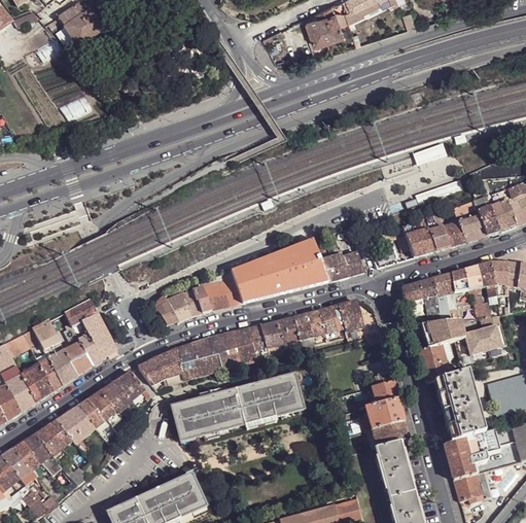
[(84,10),(88,9),(81,0),(78,1),(83,9),(84,10)]
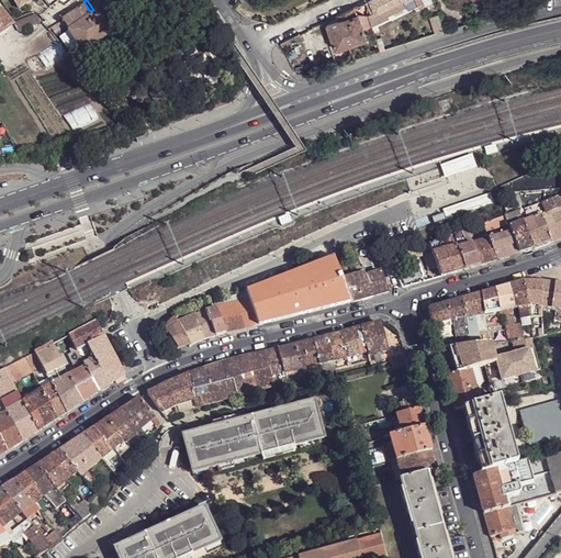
[(111,11),(103,0),(97,4),(111,26),(118,22),(111,11)]
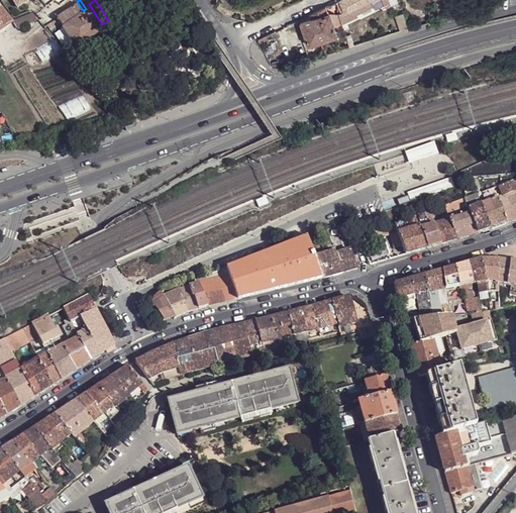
[(95,0),(102,10),(112,4),(110,0),(95,0)]
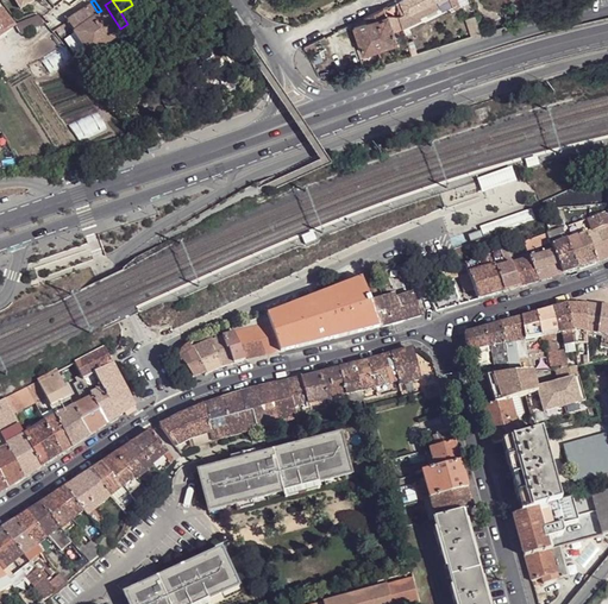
[(401,0),(406,10),(397,12),(402,25),(420,16),(419,13),(437,4),(436,0),(401,0)]
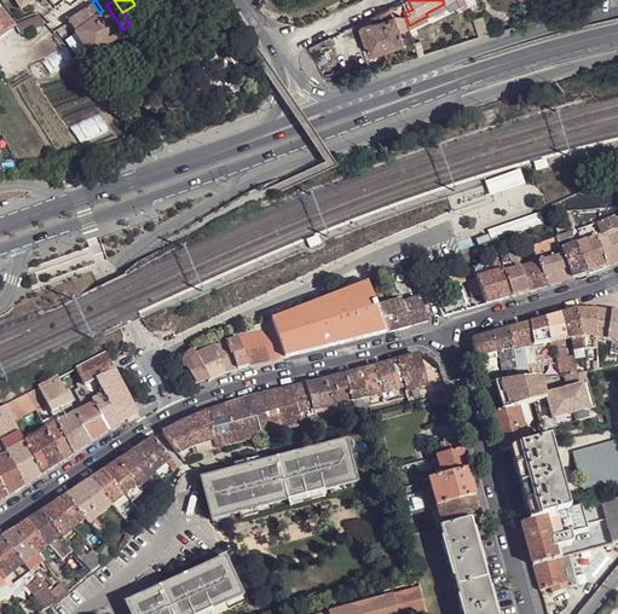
[(92,1),(67,18),(71,25),(74,29),(98,11),(92,1)]
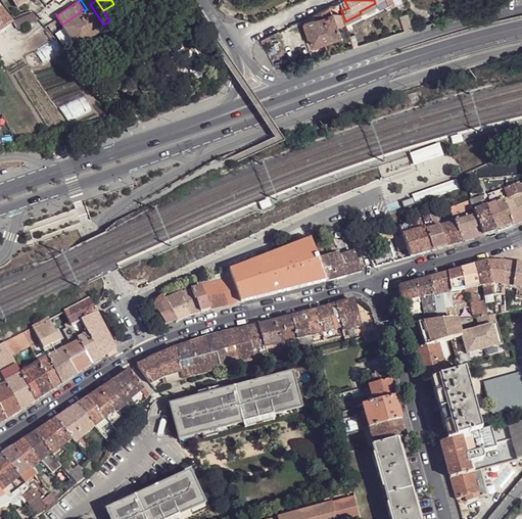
[(0,20),(2,25),(11,18),(1,3),(0,4),(0,20)]
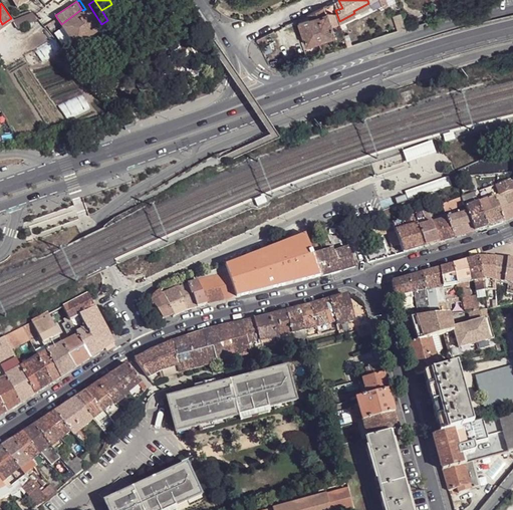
[(323,4),(307,11),(309,15),(298,19),(305,42),(334,32),(331,24),(339,21),(335,10),(325,10),(323,4)]
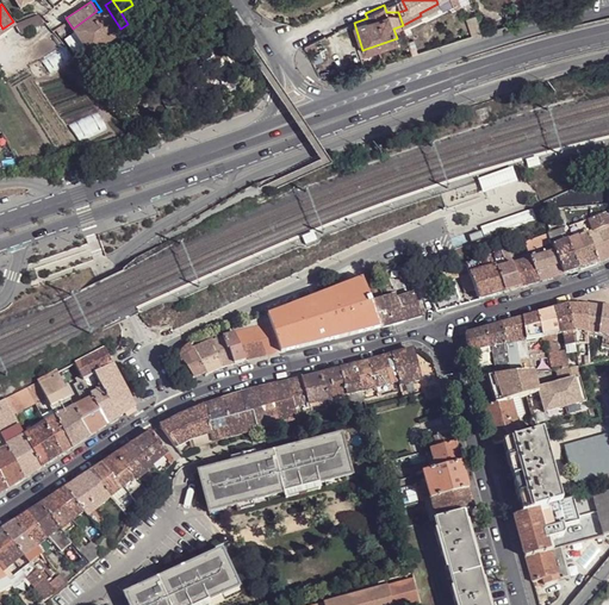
[(28,14),(35,24),(44,18),(38,11),(28,14)]
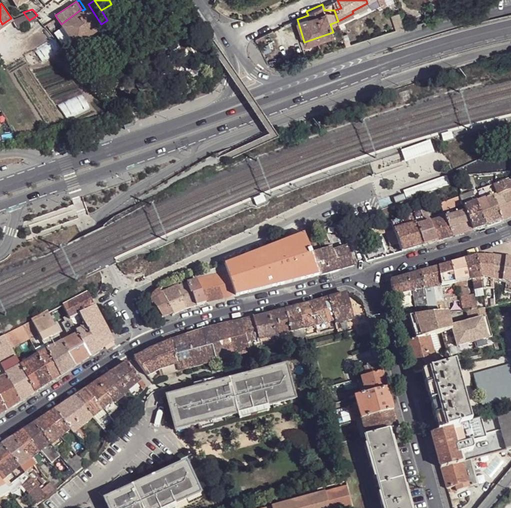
[(98,28),(85,9),(82,10),(81,9),(61,24),(60,25),(70,37),(75,44),(98,28)]
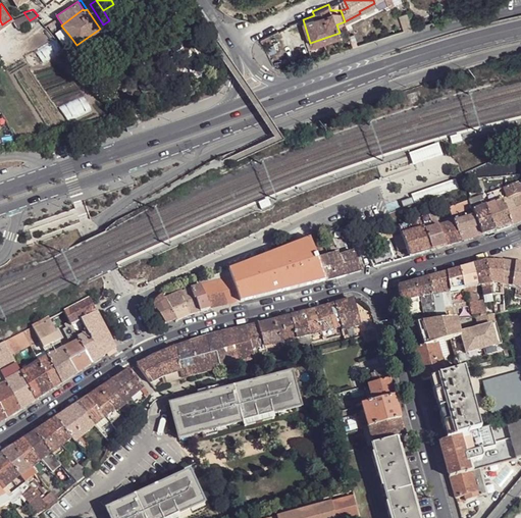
[(411,23),(406,9),(399,12),(404,26),(411,23)]
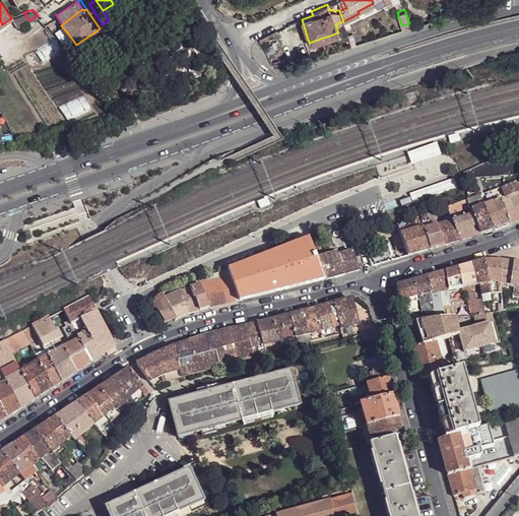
[(23,12),(12,17),(11,18),(16,26),(29,20),(23,12)]
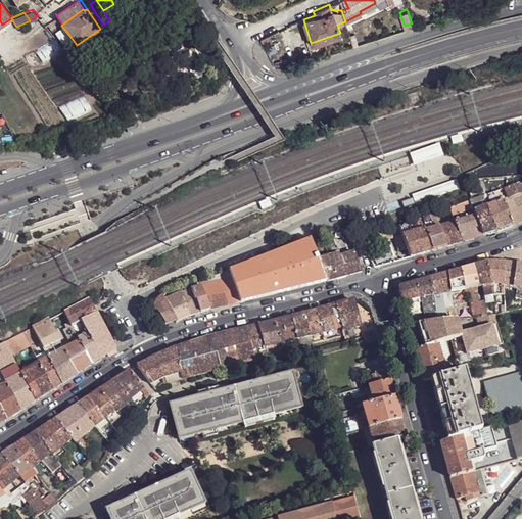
[(46,22),(50,29),(60,21),(56,15),(46,22)]
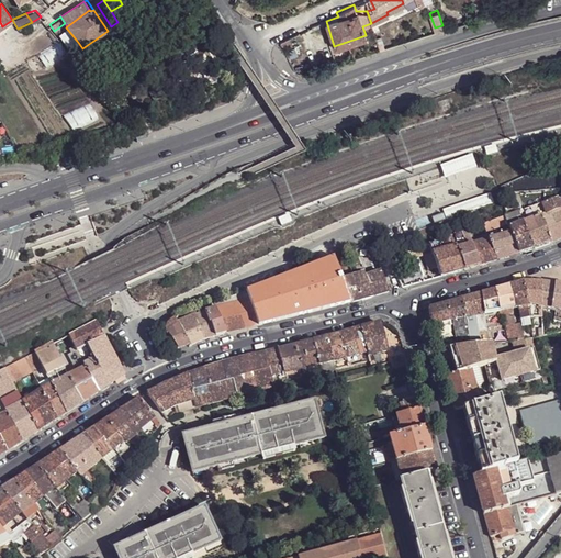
[(66,28),(58,33),(69,47),(77,41),(66,28)]
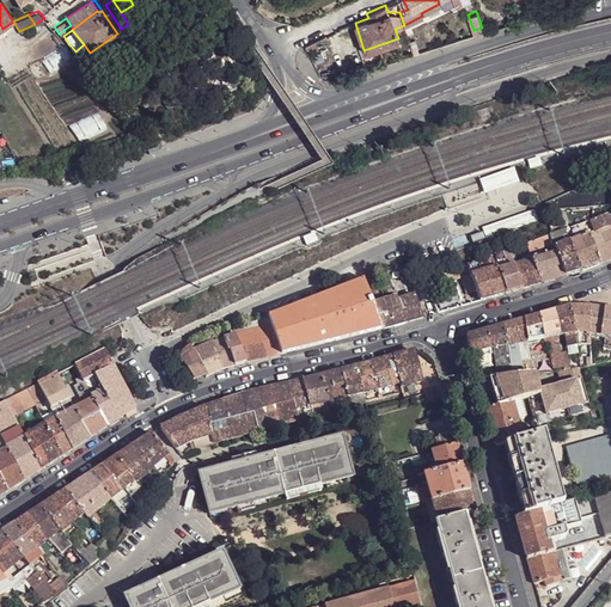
[(542,157),(539,152),(526,157),(529,161),(530,164),(543,160),(542,157)]
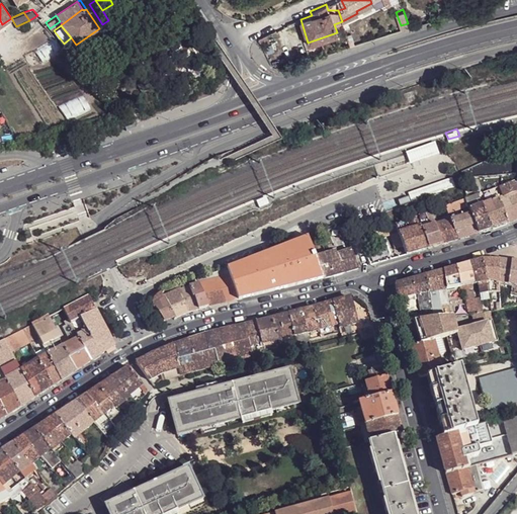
[(410,158),(426,153),(438,148),(434,137),(406,147),(410,158)]
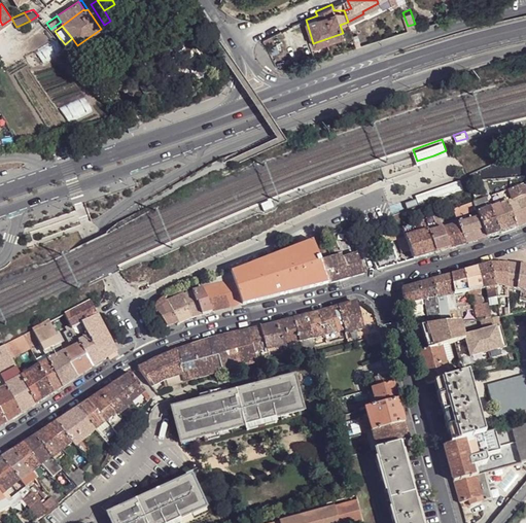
[(462,186),(458,176),(424,188),(428,198),(462,186)]
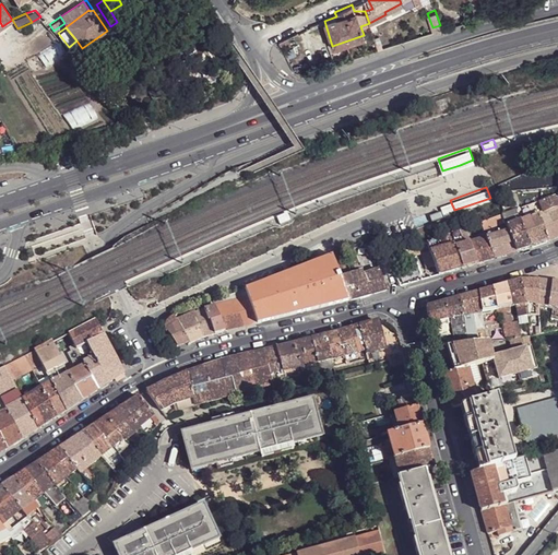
[(557,232),(557,201),(556,191),(538,198),(542,209),(536,211),(546,237),(556,234),(557,232)]
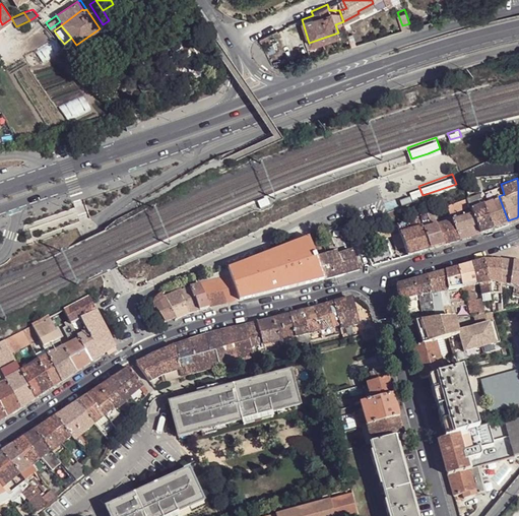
[(418,186),(409,189),(410,192),(412,198),(423,195),(418,186)]
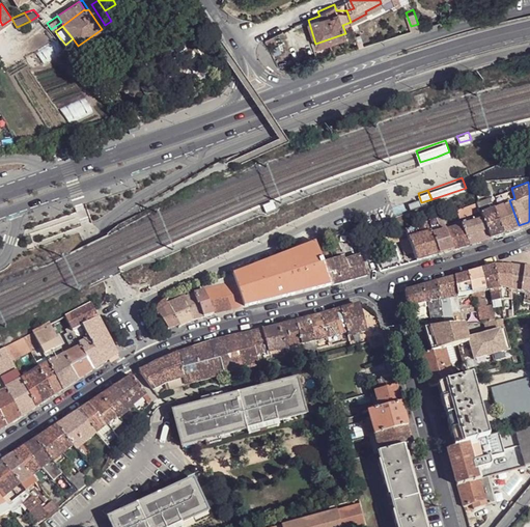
[(419,196),(407,200),(409,206),(421,202),(419,196)]
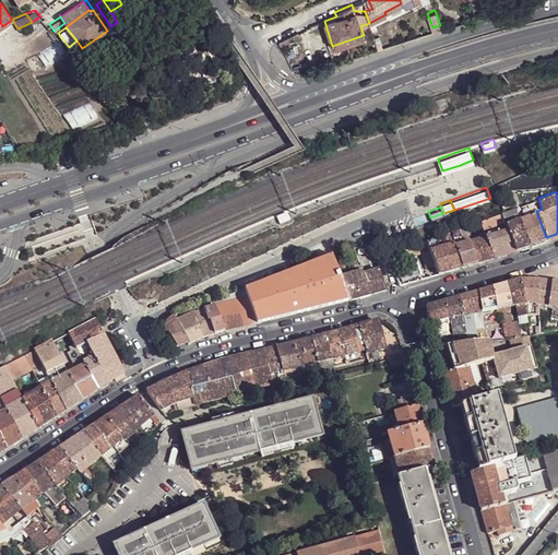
[(511,207),(505,210),(506,213),(502,214),(503,216),(506,223),(519,217),(517,212),(515,209),(513,210),(511,207)]
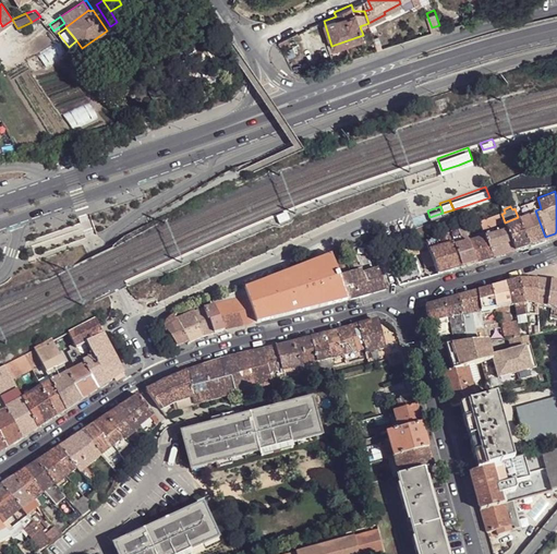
[(279,220),(290,215),(287,208),(276,213),(279,220)]
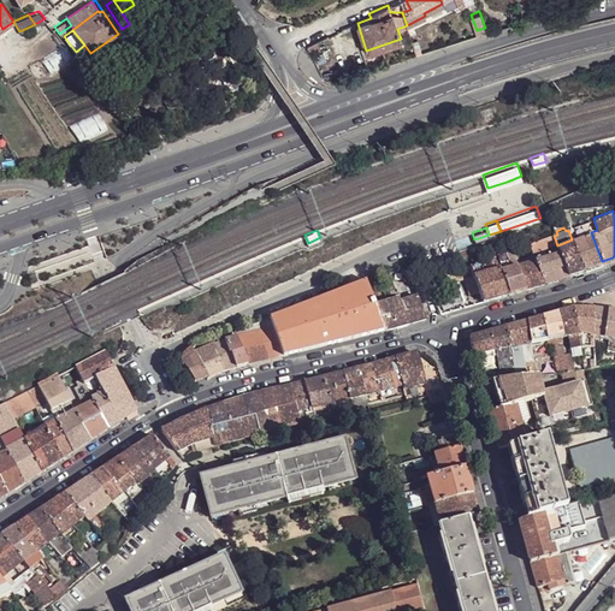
[(554,236),(553,232),(530,241),(531,247),(555,238),(554,236)]
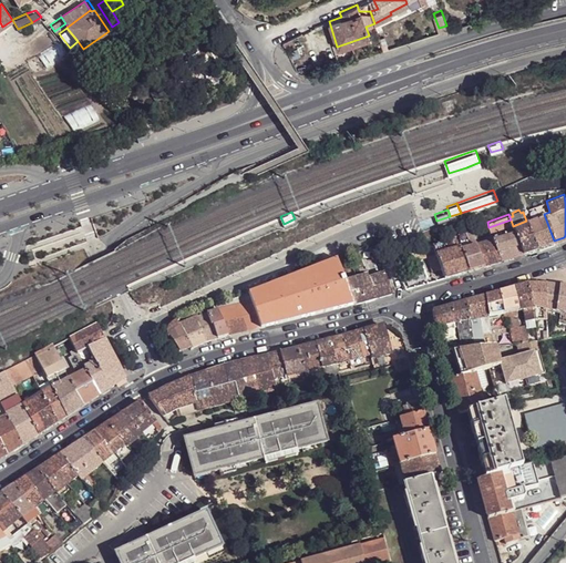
[(554,241),(544,214),(526,221),(536,247),(554,241)]
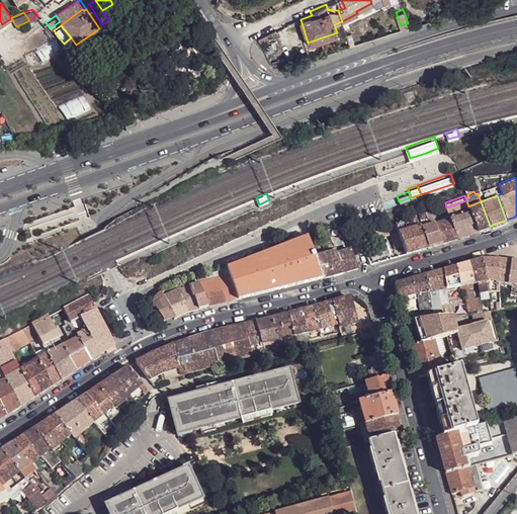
[(490,226),(481,201),(468,206),(469,210),(477,230),(490,226)]
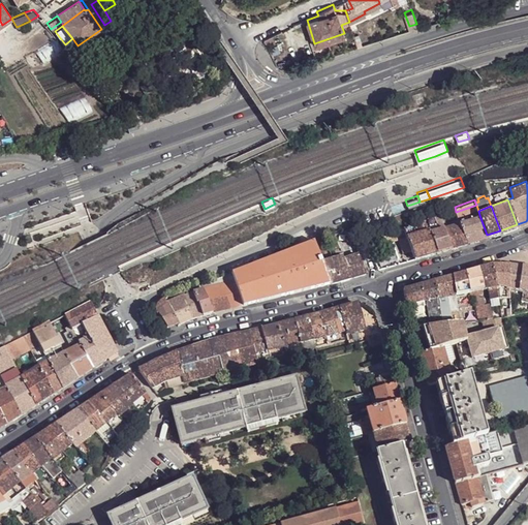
[(443,226),(438,213),(425,217),(428,227),(429,230),(443,226)]
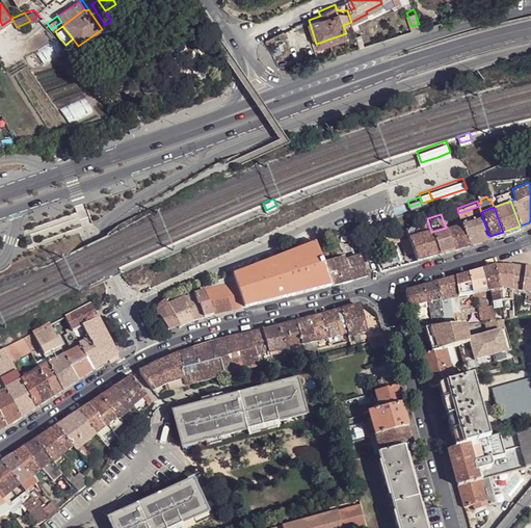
[(489,236),(482,216),(462,222),(470,242),(489,236)]
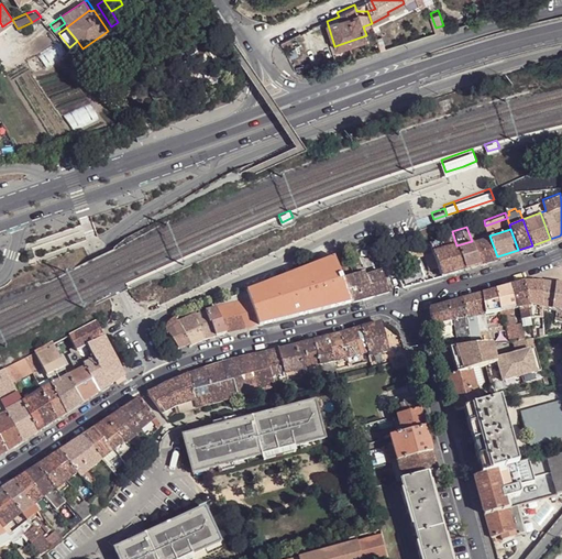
[(455,242),(452,231),(443,234),(447,245),(455,242)]
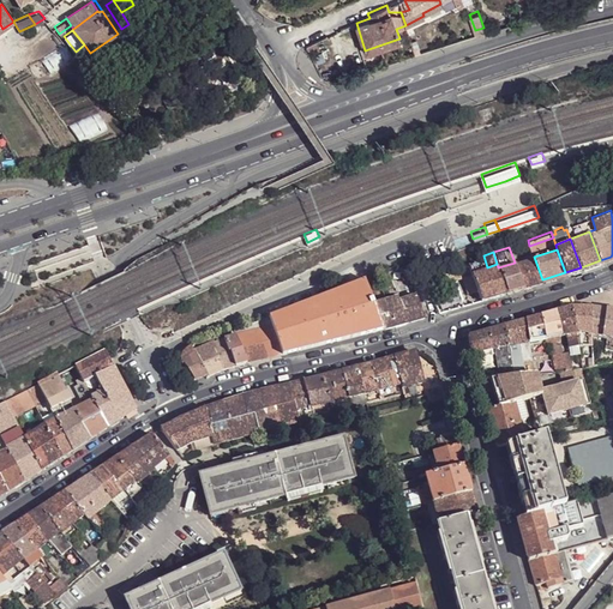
[(542,279),(534,257),(518,261),(515,263),(523,284),(542,279)]
